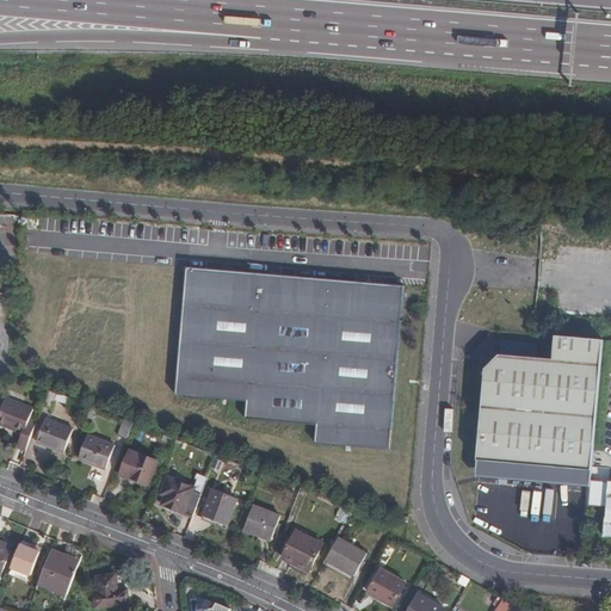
[(406,285),(192,267),(177,395),(247,401),(245,420),(318,425),(315,443),(389,449),(406,285)]
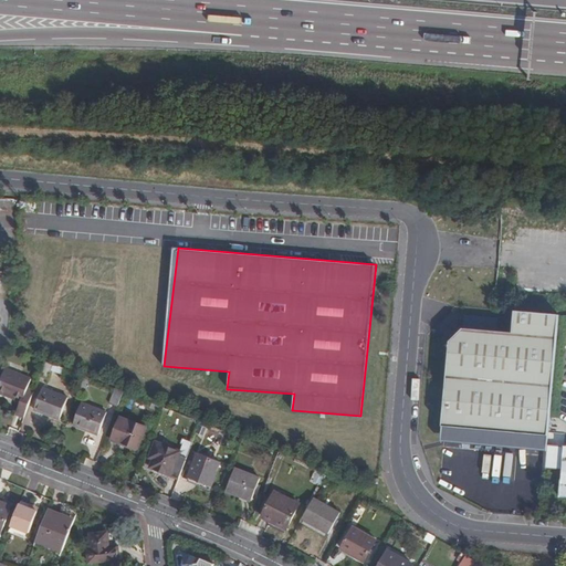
[(480,264),(480,257),(456,255),(456,264),(480,264)]
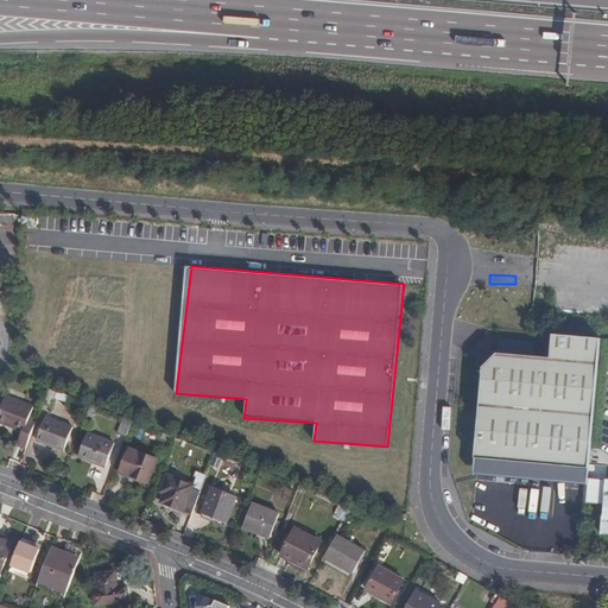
[(499,352),(483,368),(476,464),(477,472),(588,480),(600,336),(553,333),(551,356),(499,352)]
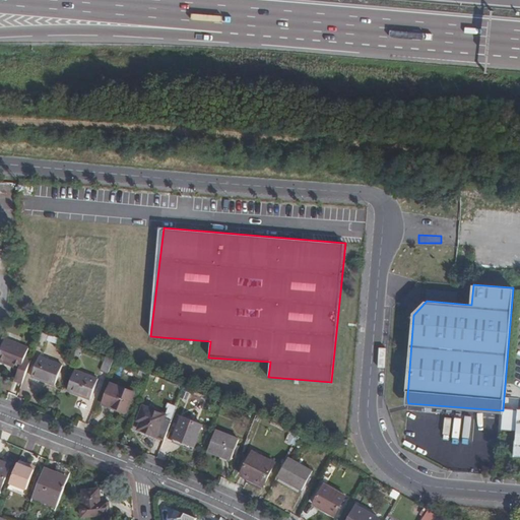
[(44,348),(50,334),(43,331),(38,345),(44,348)]
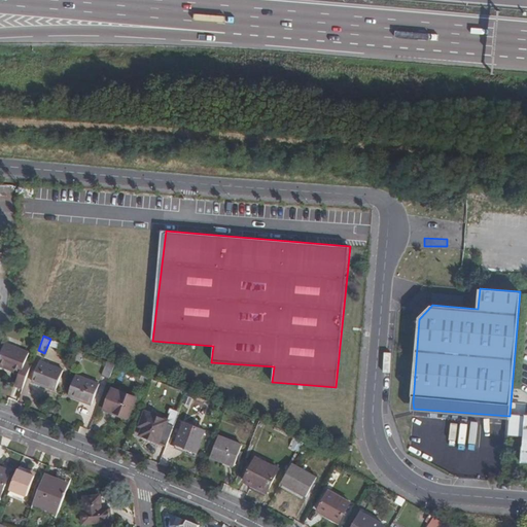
[(14,385),(24,388),(33,364),(27,361),(30,353),(6,343),(0,357),(0,364),(20,374),(14,385)]
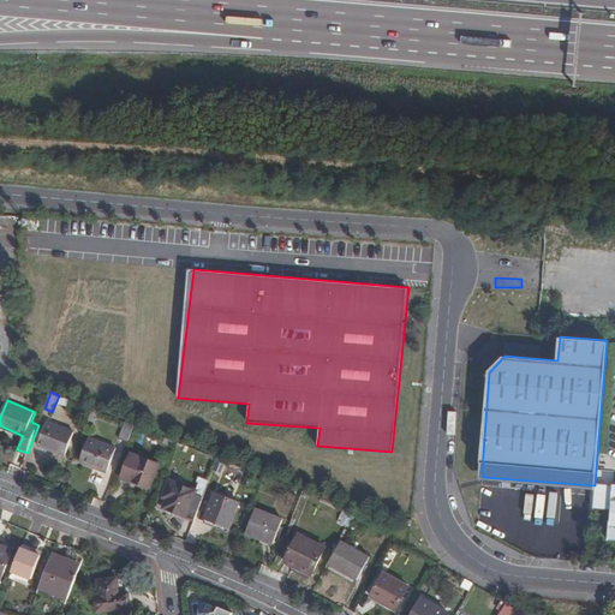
[(93,427),(99,411),(93,408),(87,424),(93,427)]
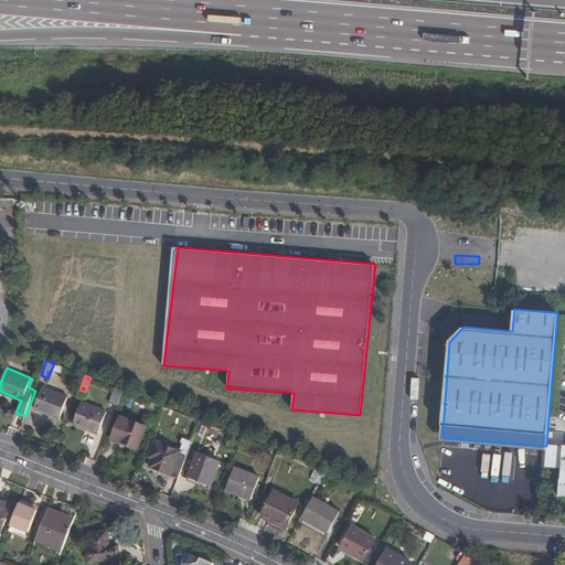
[(67,396),(44,387),(35,409),(59,418),(67,396)]
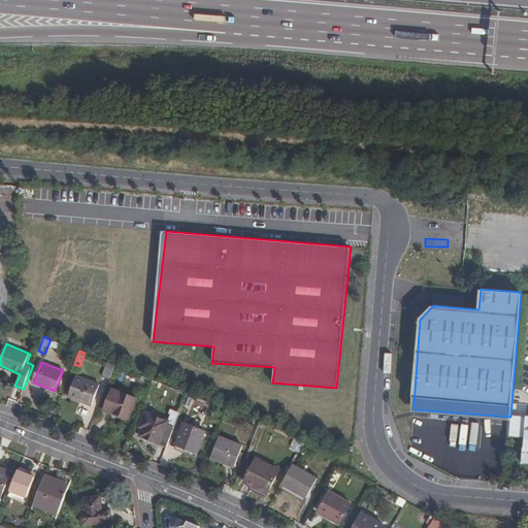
[(102,376),(110,380),(117,365),(108,362),(102,376)]
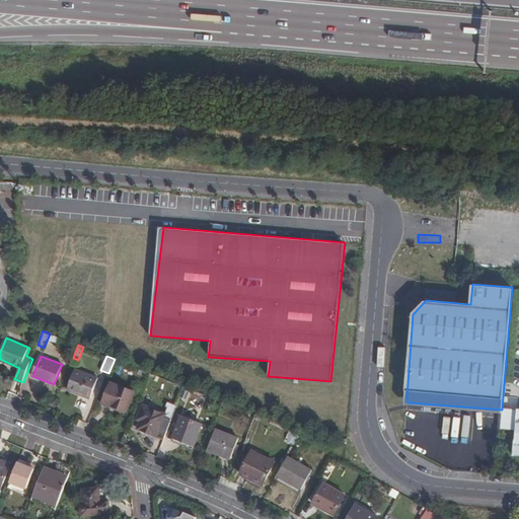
[(99,379),(76,370),(67,390),(91,399),(99,379)]
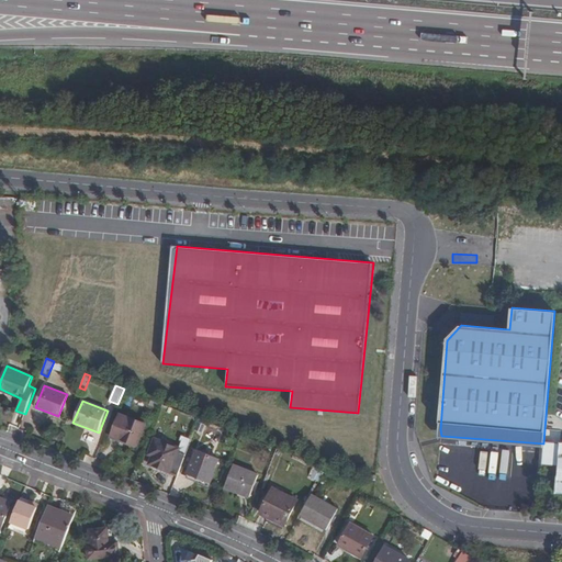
[(145,424),(121,414),(111,437),(121,440),(122,438),(137,444),(145,424)]
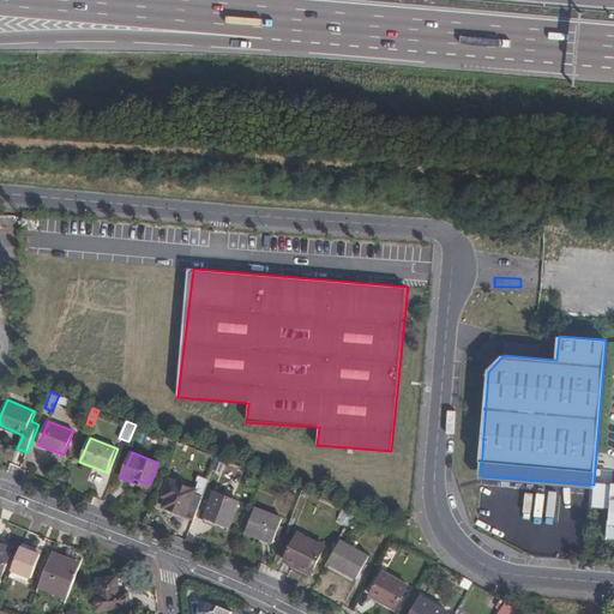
[(196,519),(210,480),(197,475),(194,482),(197,482),(194,489),(169,480),(162,497),(167,499),(163,506),(196,519)]
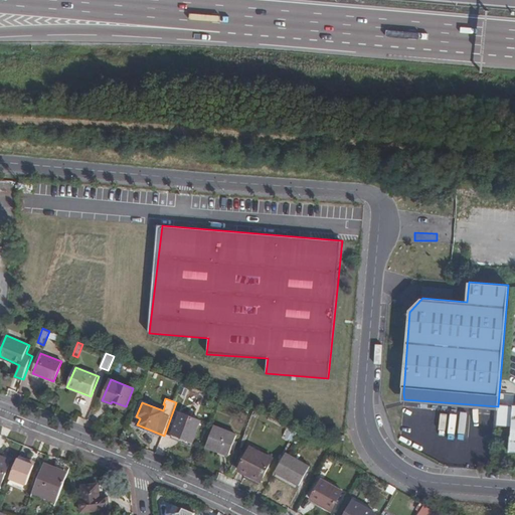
[(192,441),(200,419),(180,412),(172,433),(192,441)]
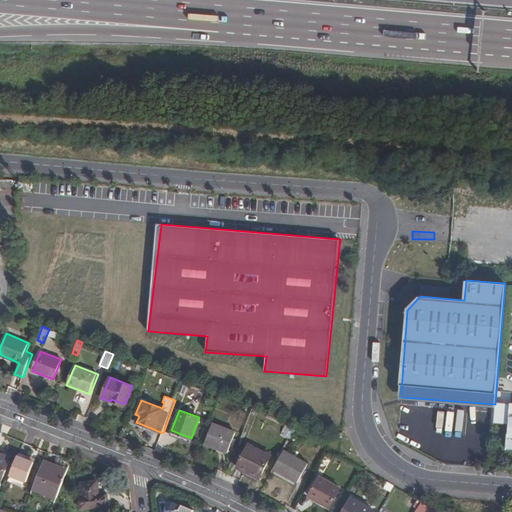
[(234,433),(212,424),(204,444),(226,452),(234,433)]
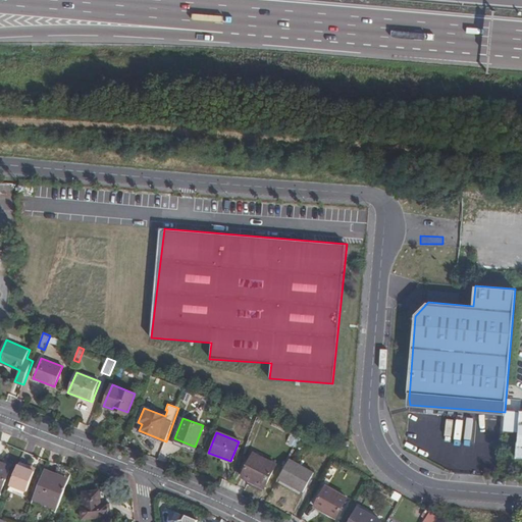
[(277,465),(255,452),(242,475),(264,487),(277,465)]
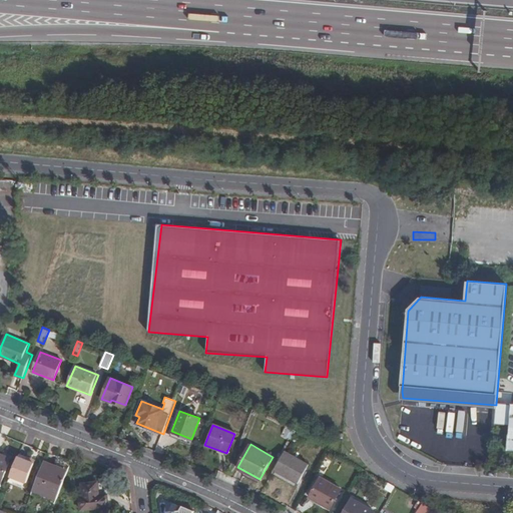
[(308,465),(284,452),(274,471),(297,484),(302,473),(306,476),(309,472),(305,469),(308,465)]
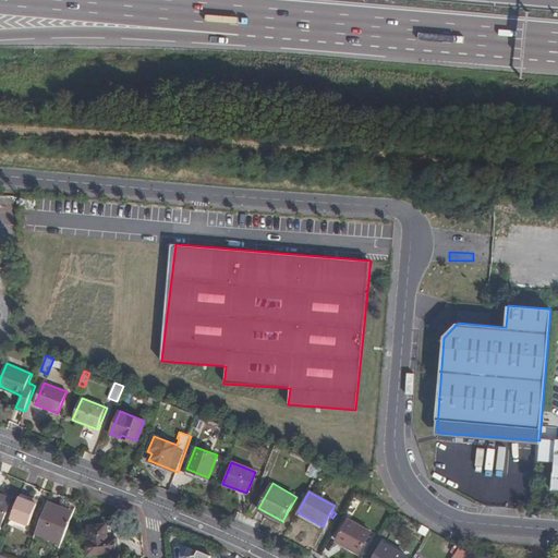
[(28,500),(19,497),(11,518),(28,525),(36,505),(28,500)]
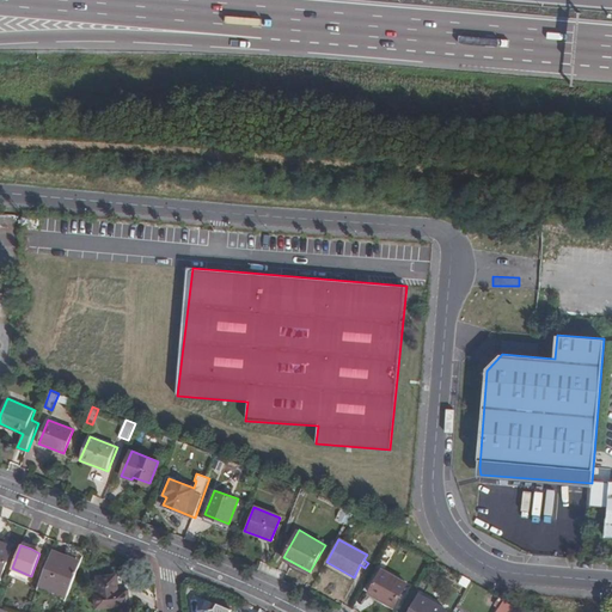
[(80,567),(50,556),(37,588),(67,600),(80,567)]
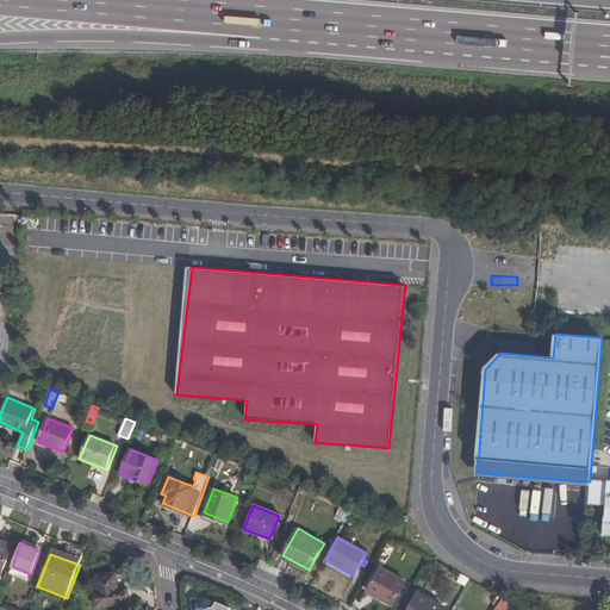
[(404,583),(380,570),(367,593),(391,607),(404,583)]
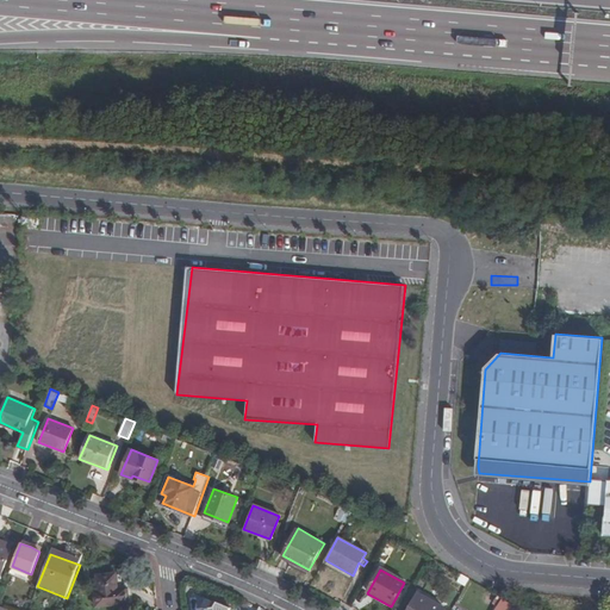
[(118,590),(116,574),(97,576),(99,592),(95,592),(97,608),(130,604),(128,590),(118,590)]
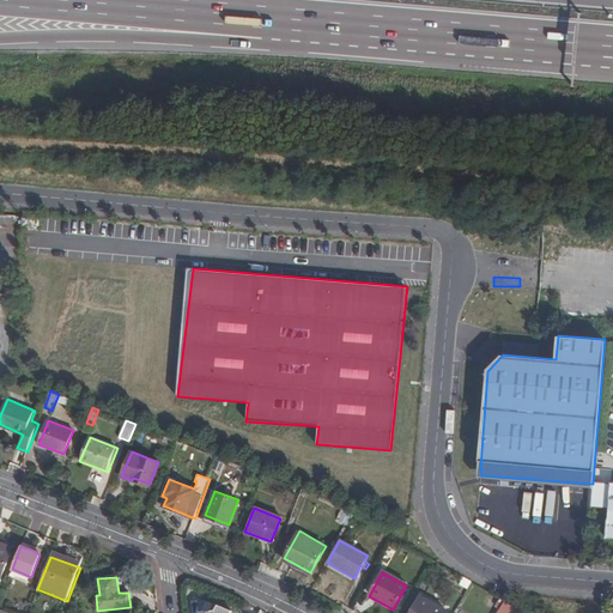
[(511,612),(515,607),(501,598),(496,605),(503,608),(501,612),(511,612)]
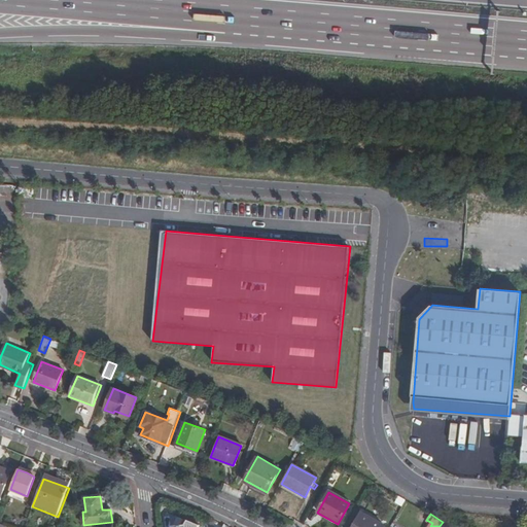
[(382,526),(361,515),(353,526),(382,526)]
